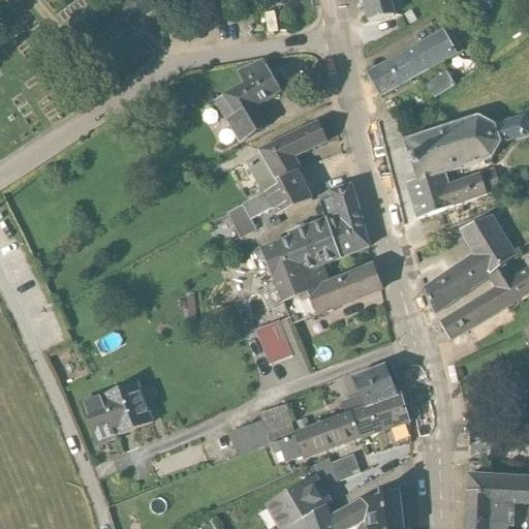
[(363,0),(369,23),(392,17),(386,0),(363,0)]
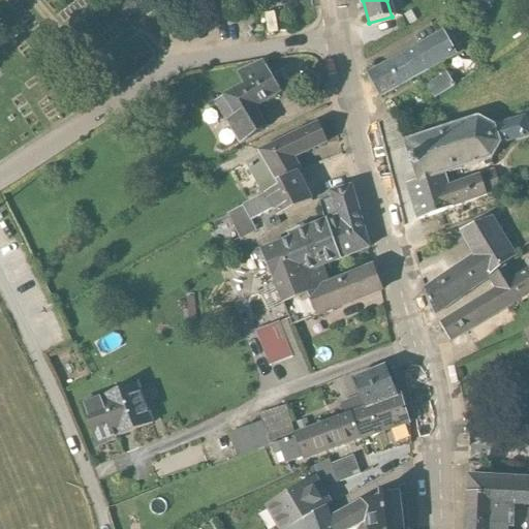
[(447,31),(416,49),(429,69),(460,53),(447,31)]
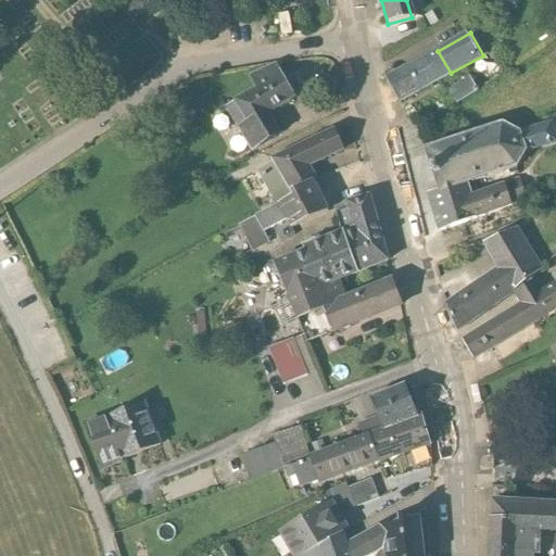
[(451,73),(438,51),(387,78),(399,102),(451,73)]
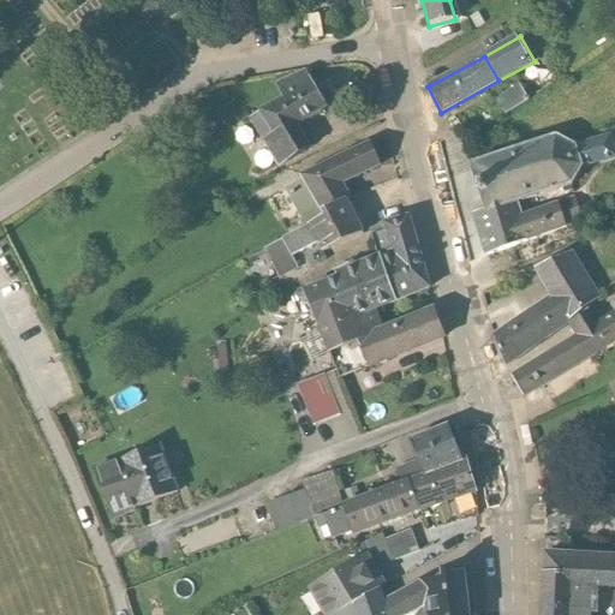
[(328,106),(306,70),(281,84),(287,95),(250,118),(281,168),(308,151),(293,127),(328,106)]
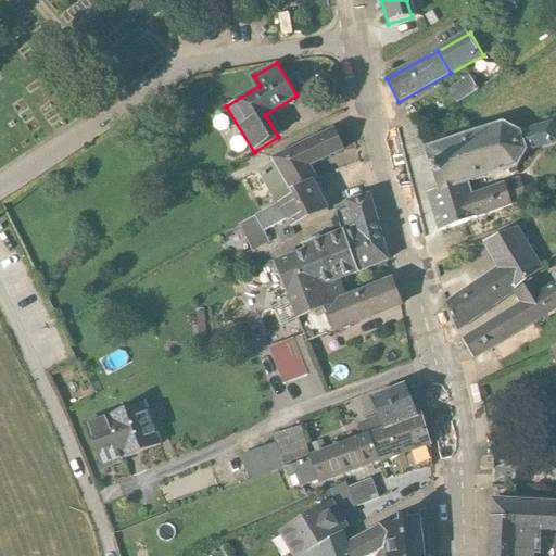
[(479,87),(470,74),(449,89),(457,102),(479,87)]
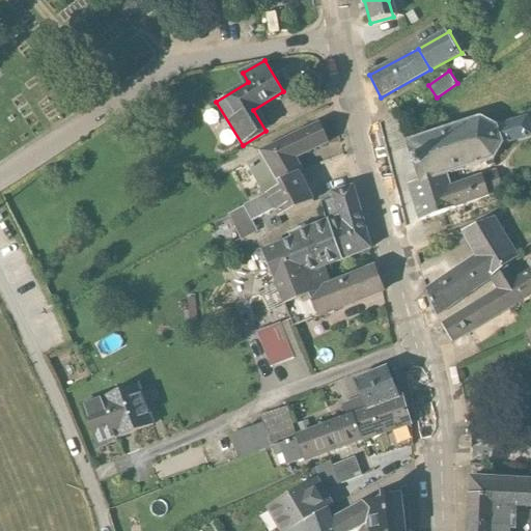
[(480,119),(407,141),(418,180),(419,184),(450,174),(494,161),(502,146),(497,128),(480,119)]
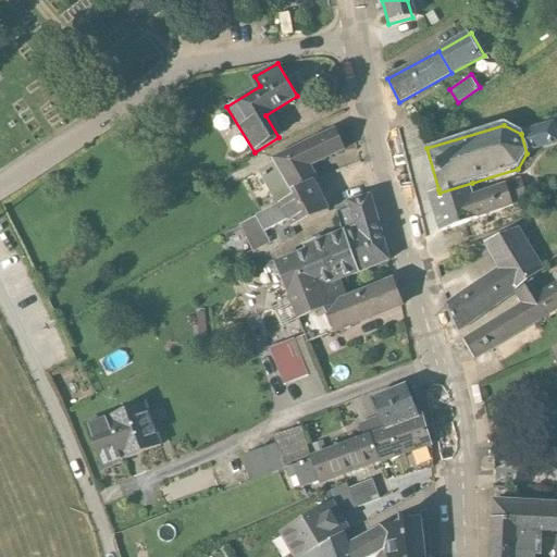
[(553,126),(521,134),(527,153),(556,145),(556,141),(554,127),(553,126)]
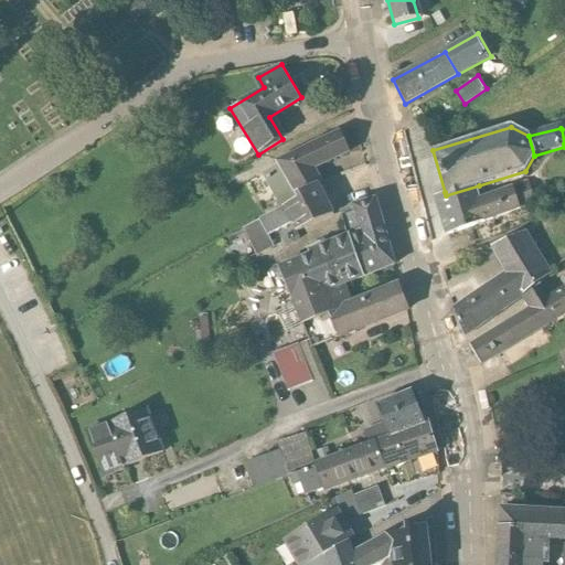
[(349,149),(339,129),(276,161),(294,195),(319,183),(311,168),(349,149)]
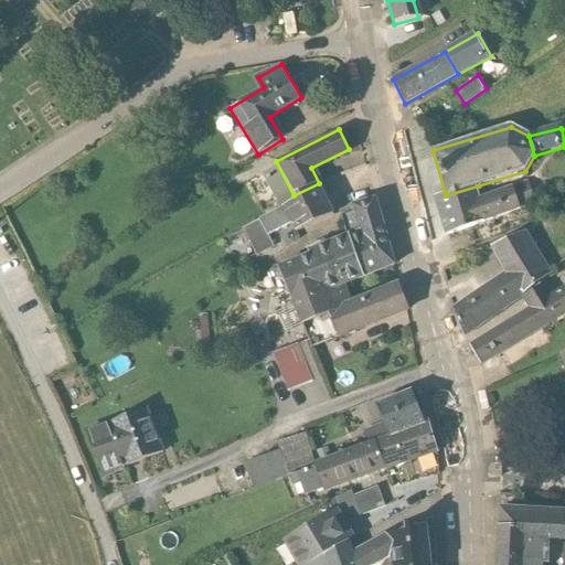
[(334,216),(319,183),(294,195),(296,200),(259,217),(268,235),(294,224),(298,234),(334,216)]
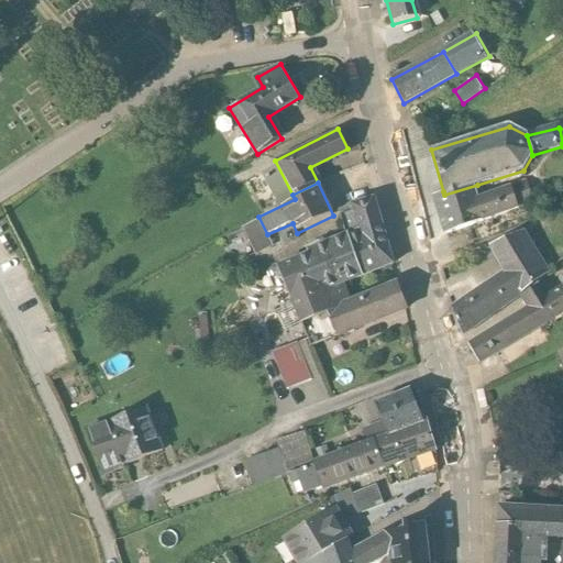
[(443,191),(434,195),(448,234),(519,210),(518,208),(511,188),(510,183),(481,192),(477,185),(444,195),(443,191)]
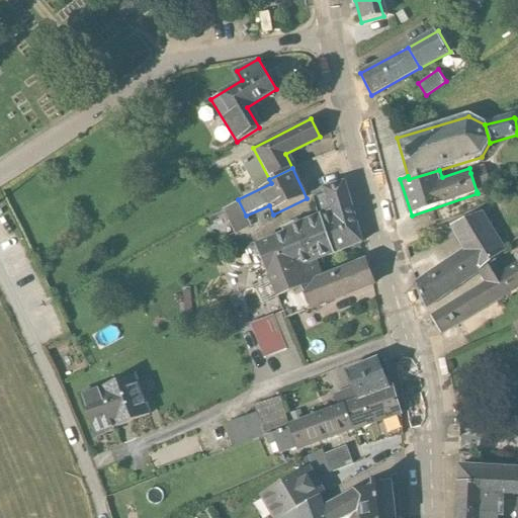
[(482,169),(470,173),(477,191),(488,188),(482,169)]
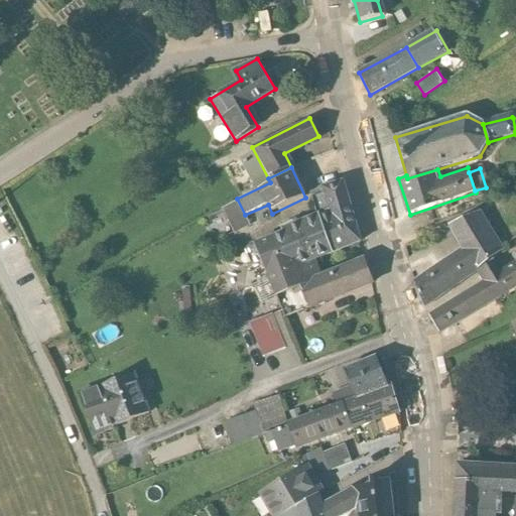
[(318,212),(255,239),(275,291),(302,281),(300,273),(318,267),(315,259),(361,241),(343,176),(324,182),(325,186),(312,190),(318,212)]
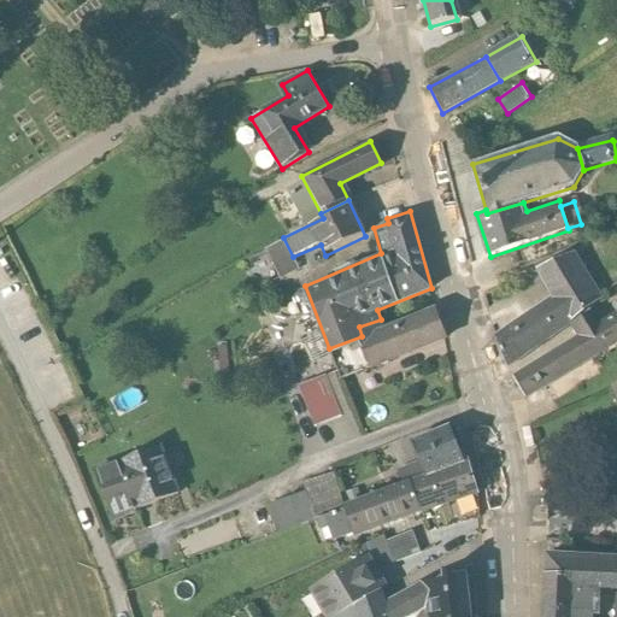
[(299,270),(293,257),(283,238),(265,246),(281,278),(299,270)]
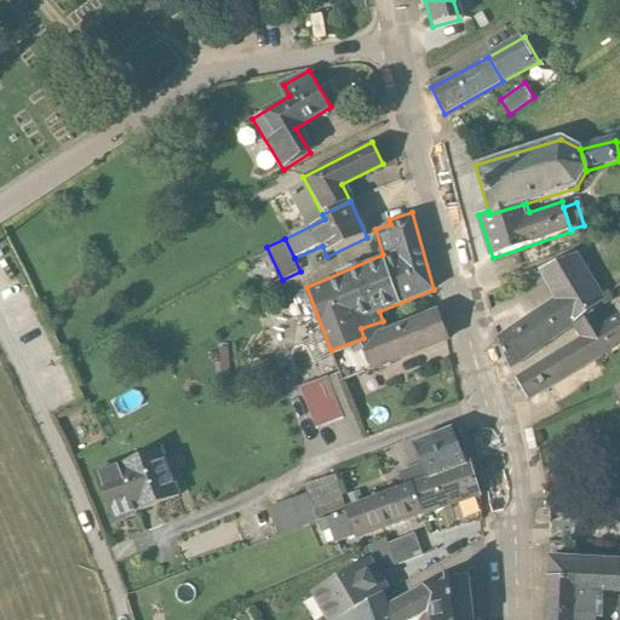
[(603,298),(578,253),(540,273),(555,299),(498,338),(497,338),(509,368),(604,303),(603,298)]
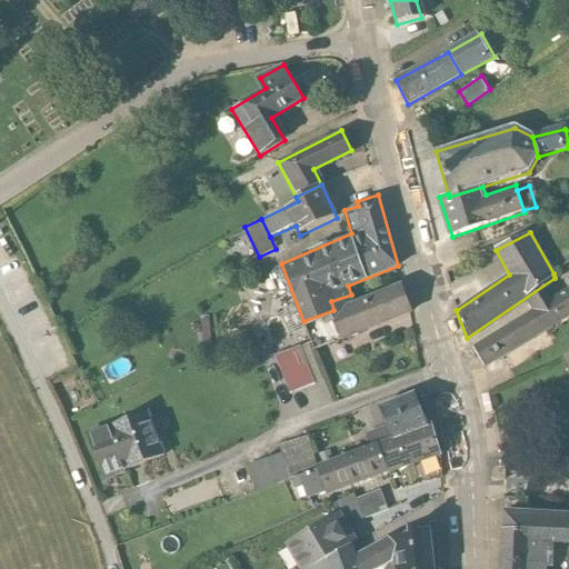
[(333,310),(343,337),(410,310),(398,277),(351,295),(331,301),(333,310)]
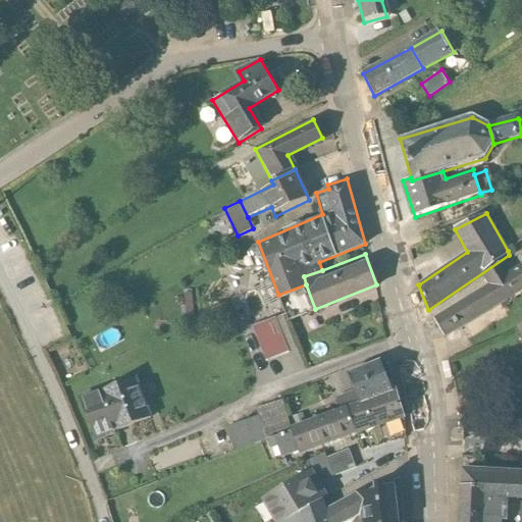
[(489,285),(432,319),(444,338),(521,292),(521,263),(510,271),(505,263),(484,275),(489,285)]
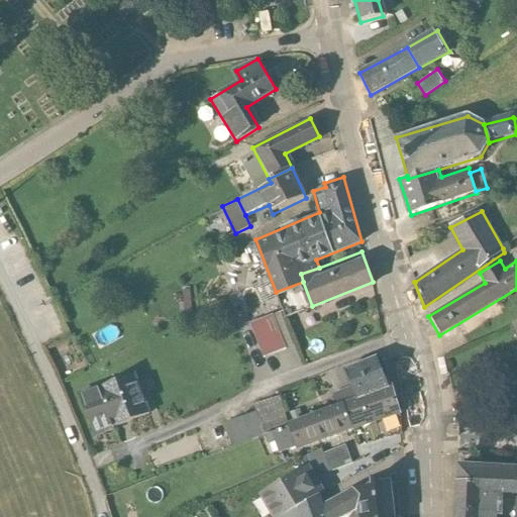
[(303,282),(276,292),(285,316),(312,306),(303,282)]
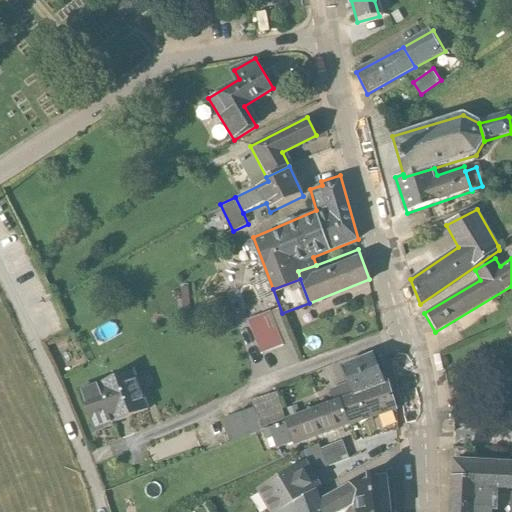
[(282,345),(269,311),(248,319),(261,353),(282,345)]
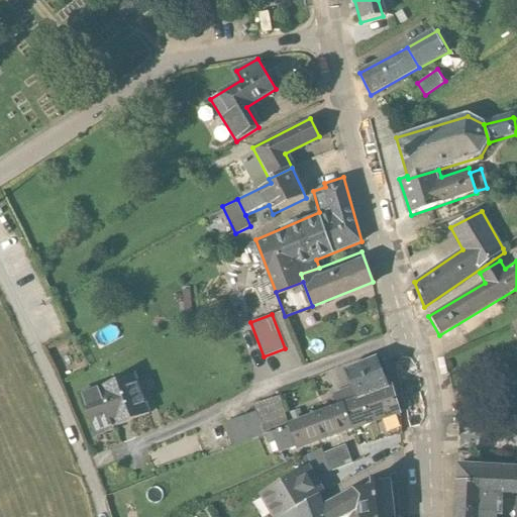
[(381,354),(346,367),(356,395),(391,383),(381,354)]
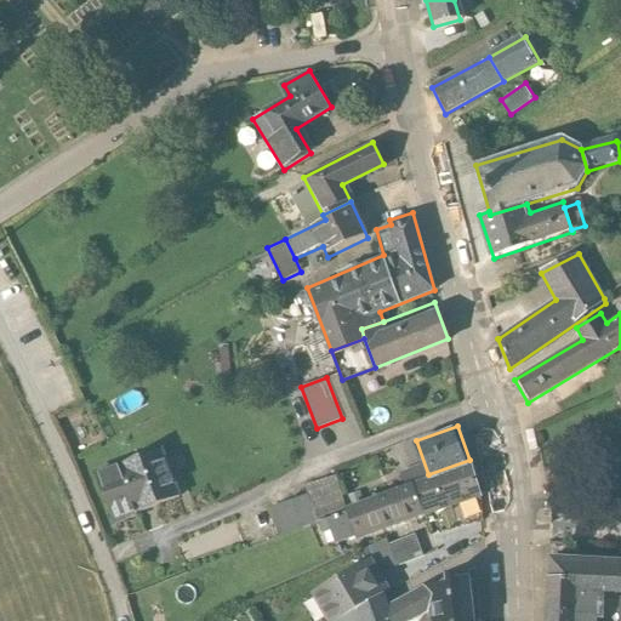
[(160,451),(96,476),(115,523),(178,499),(160,451)]
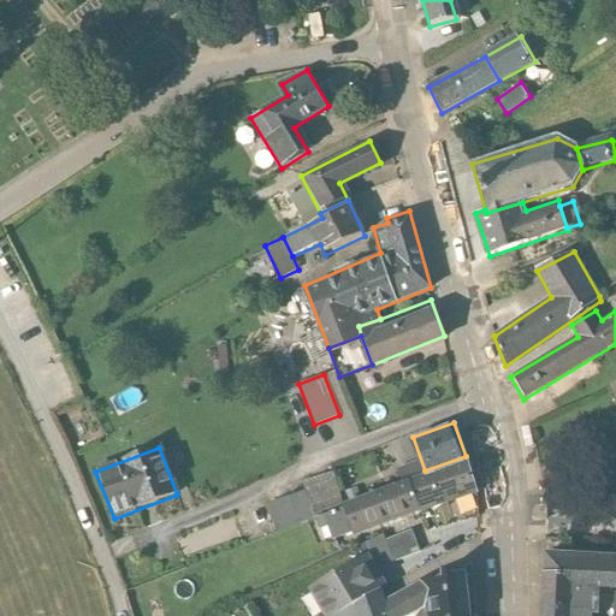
[(425,471),(409,475),(421,510),(479,491),(466,456),(425,471)]
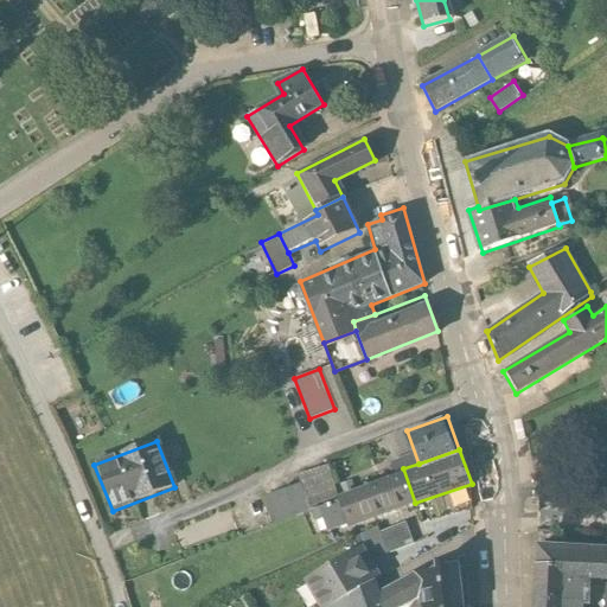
[(300,473),(302,480),(311,503),(339,493),(327,462),(300,473)]
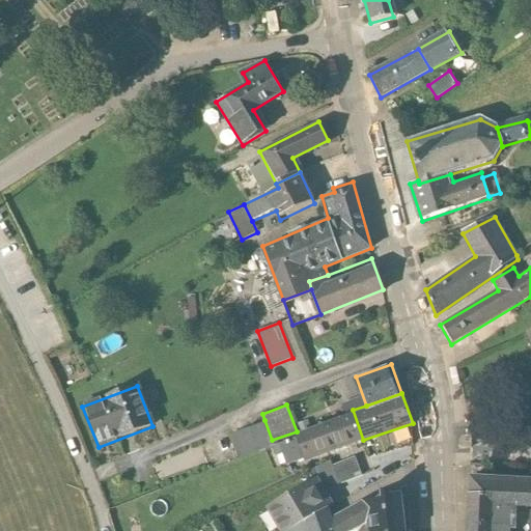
[(363,440),(353,410),(297,431),(305,453),(307,459),(363,440)]
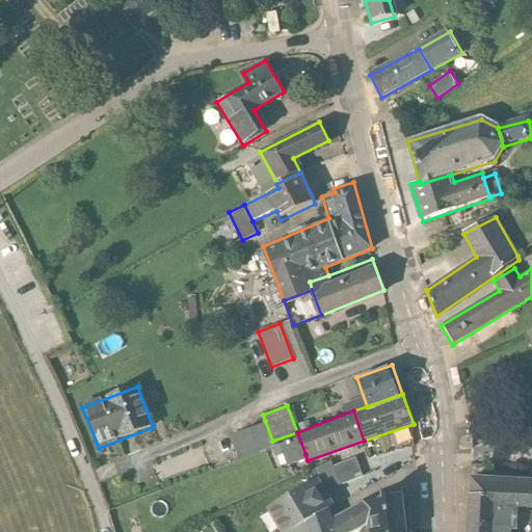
[(272,441),(265,421),(231,433),(240,458),(274,446),(272,441)]
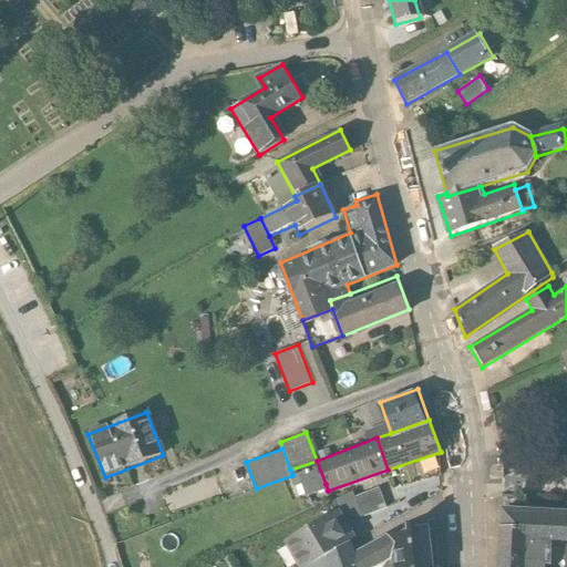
[(326,484),(317,461),(290,470),(292,475),(296,483),(303,480),(308,492),(326,484)]
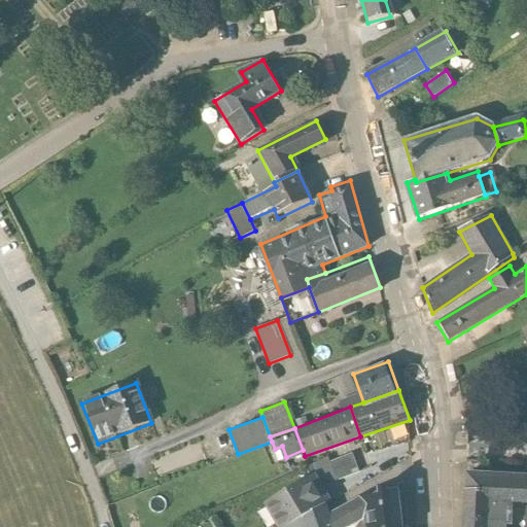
[(358,469),(352,452),(332,461),(328,454),(313,461),(315,465),(320,475),(339,479),(358,469)]
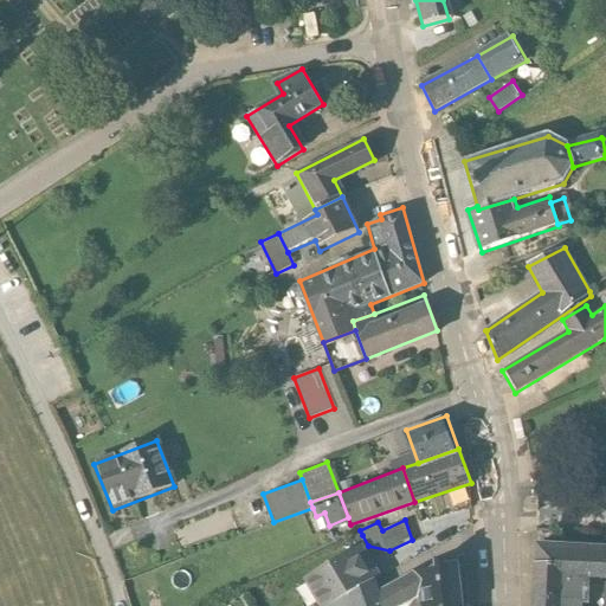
[(605,546),(536,543),(535,566),(567,567),(567,580),(590,581),(605,580),(605,546)]
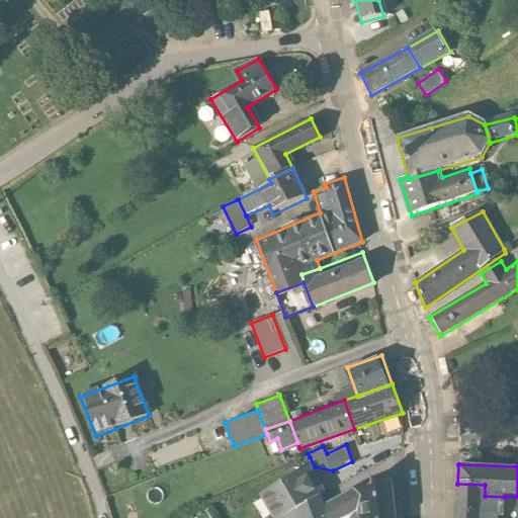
[(310,466),(265,490),(279,516),(324,493),(310,466)]
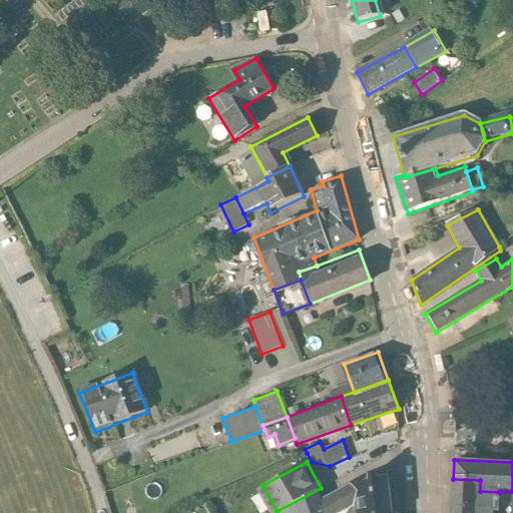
[(358,512),(399,512),(394,468),(369,469),(355,479),(358,512)]
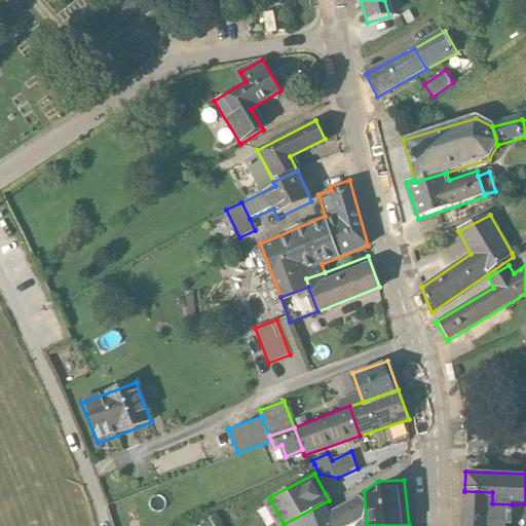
[(367,525),(364,491),(331,508),(335,525),(338,525),(355,520),(357,525),(367,525)]
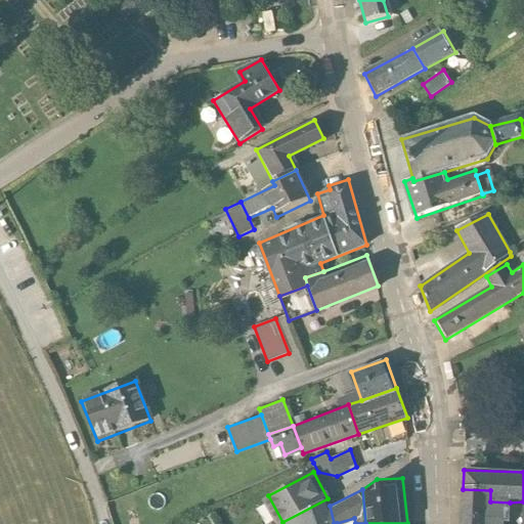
[(490,490),(463,489),(462,523),(503,523),(504,521),(509,522),(510,503),(490,501),(490,490)]
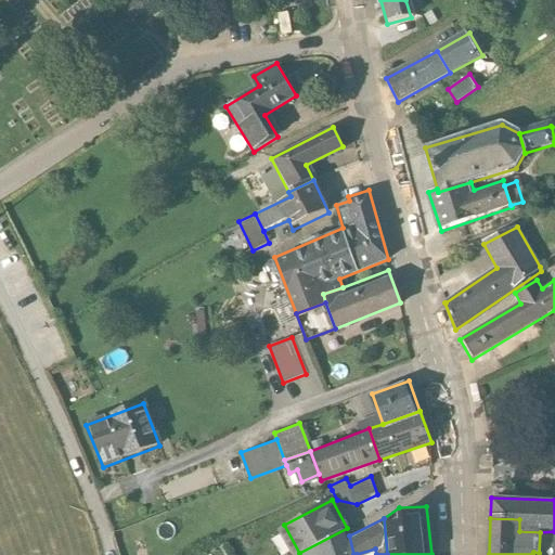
[(353,554),(349,536),(347,528),(299,553),(299,554),(353,554)]
